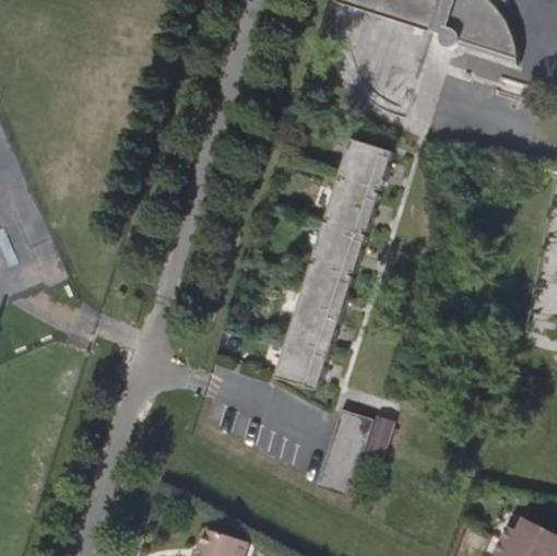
[(334,0),(334,1),(435,33),(436,38),(437,43),(440,45),(446,46),(450,46),(454,44),(457,39),(513,58),(511,43),(507,28),(499,13),(489,0),(334,0)]
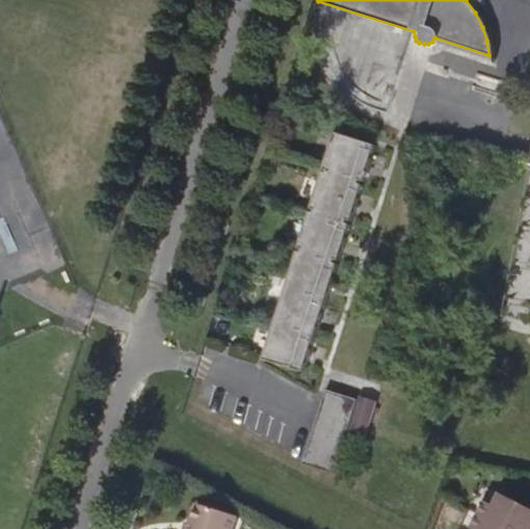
[(259,359),(299,371),(351,207),(371,143),(332,131),(281,291),(259,359)]
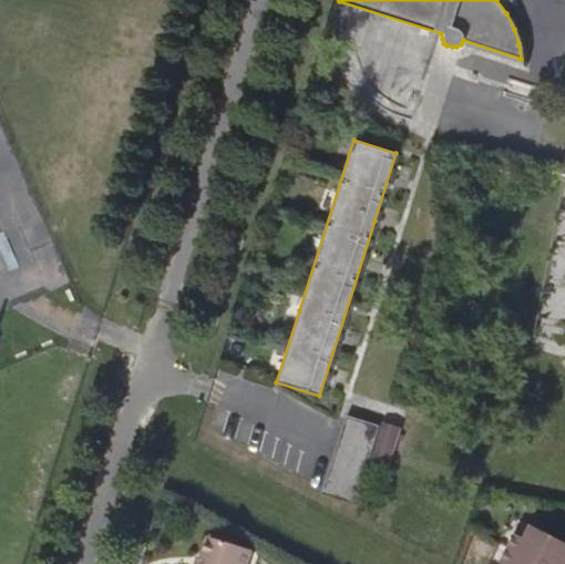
[(353,503),(378,424),(345,413),(319,492),(353,503)]
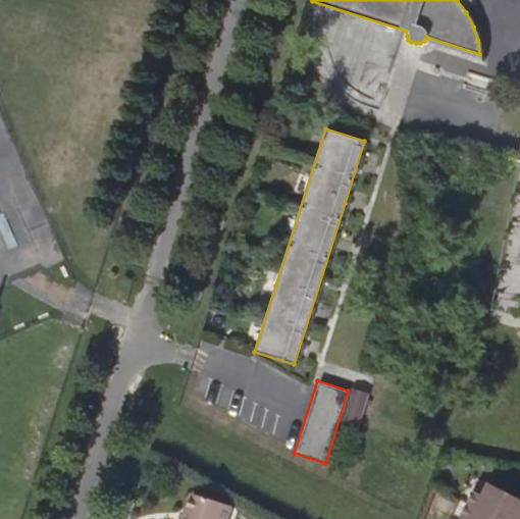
[(519,518),(519,514),(511,509),(517,498),(485,481),(479,494),(471,489),(458,515),(464,518),(519,518)]
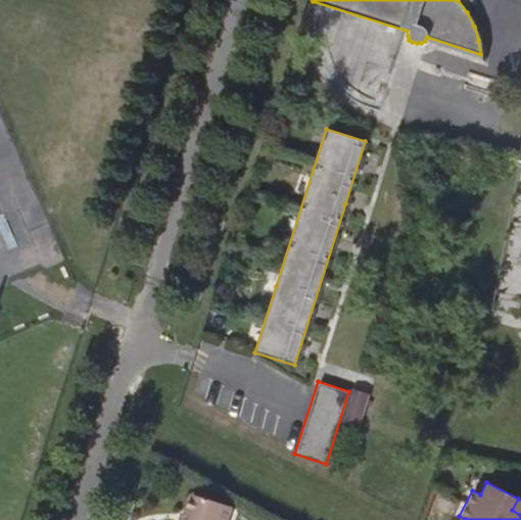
[(224,519),(229,507),(190,494),(182,519),(224,519)]
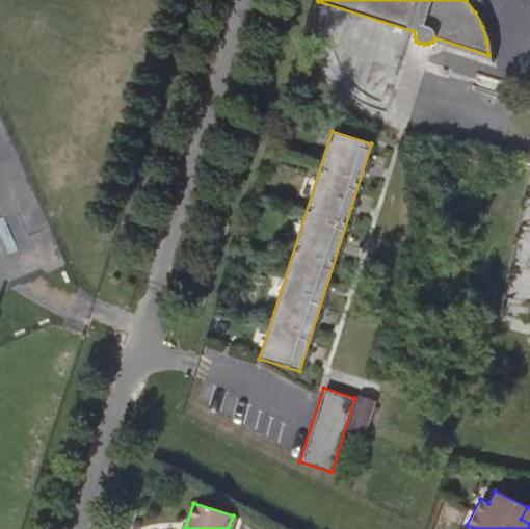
[(529,508),(527,507),(521,519),(529,524),(529,508)]
